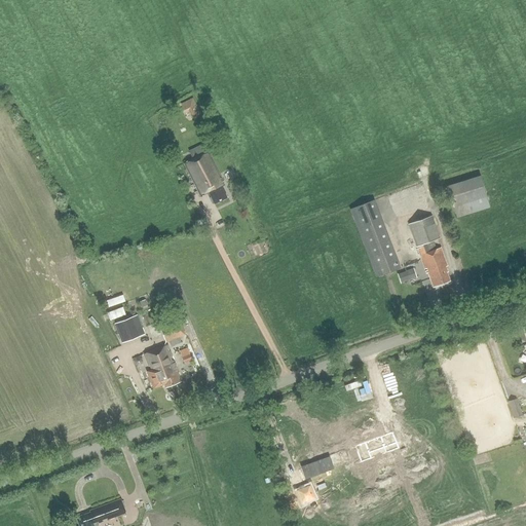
[(193,99),(181,104),(185,112),(190,109),(193,117),(200,113),(193,99)]
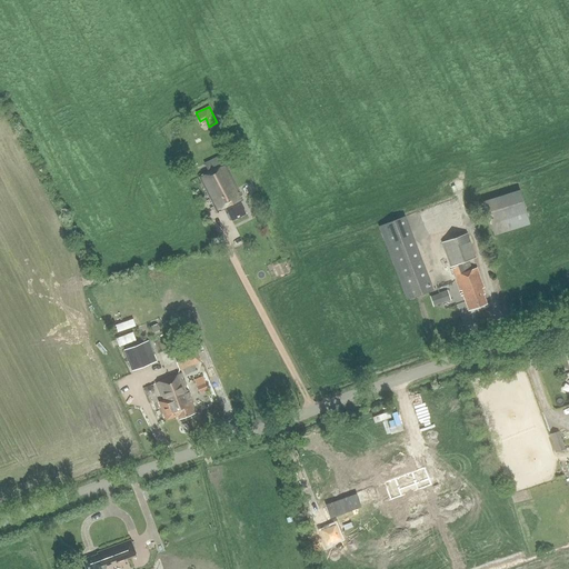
[(188,123),(191,131),(198,128),(195,120),(188,123)]
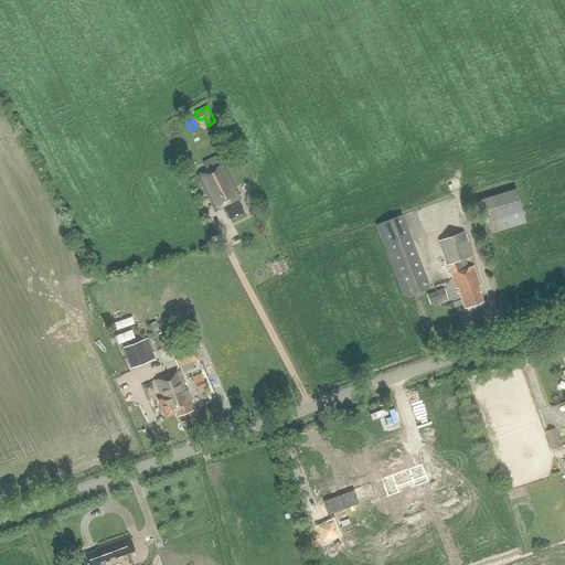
[(204,162),(208,171),(198,177),(214,211),(223,208),(228,220),(244,212),(238,200),(241,199),(223,163),(221,164),(216,157),(204,162)]
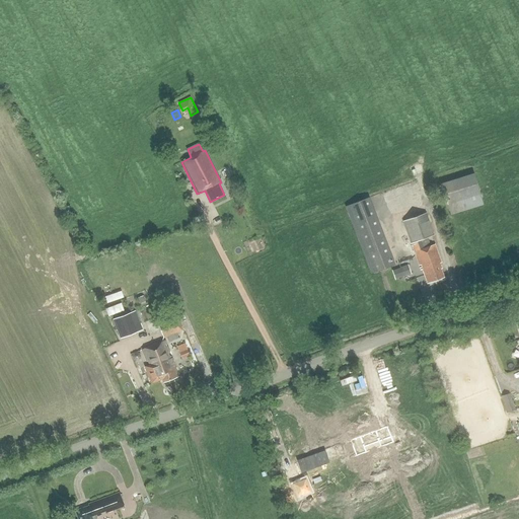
[(451,215),(484,205),(473,173),(441,184),(451,215)]
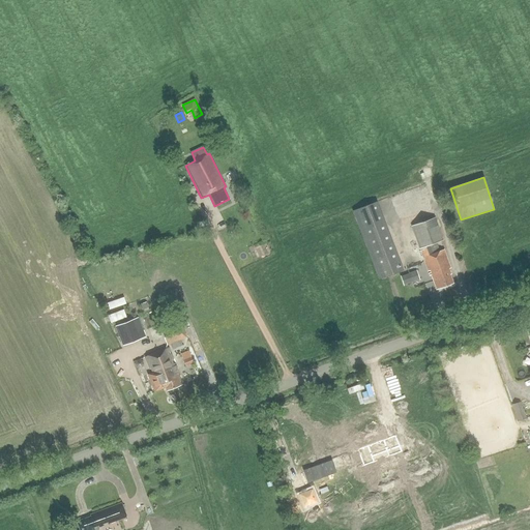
[(404,270),(399,257),(377,201),(352,210),(379,280),(404,270)]
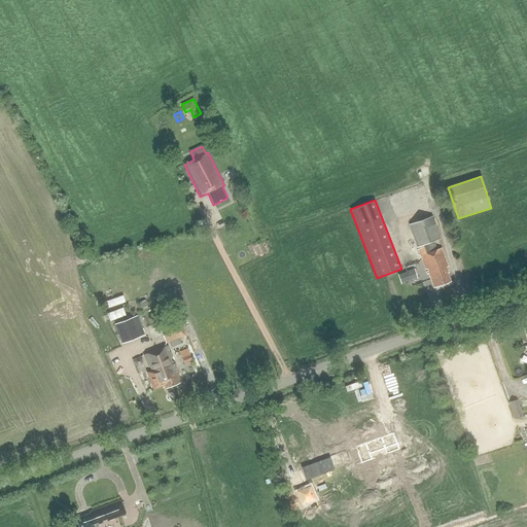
[(410,224),(427,274),(429,274),(434,287),(451,282),(448,273),(449,273),(447,268),(448,267),(442,248),(437,249),(434,241),(441,239),(432,216),(410,224)]
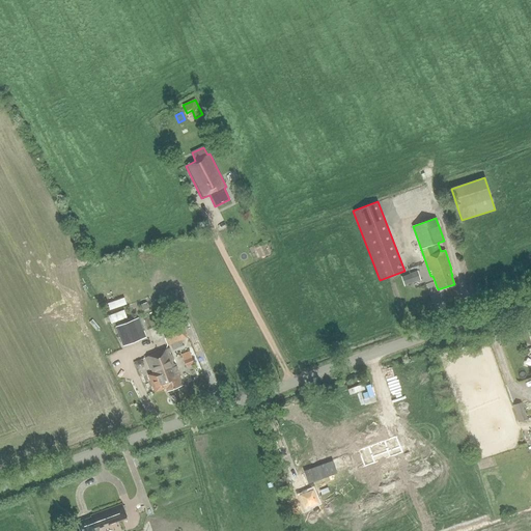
[(421,280),(417,271),(401,276),(404,285),(421,280)]
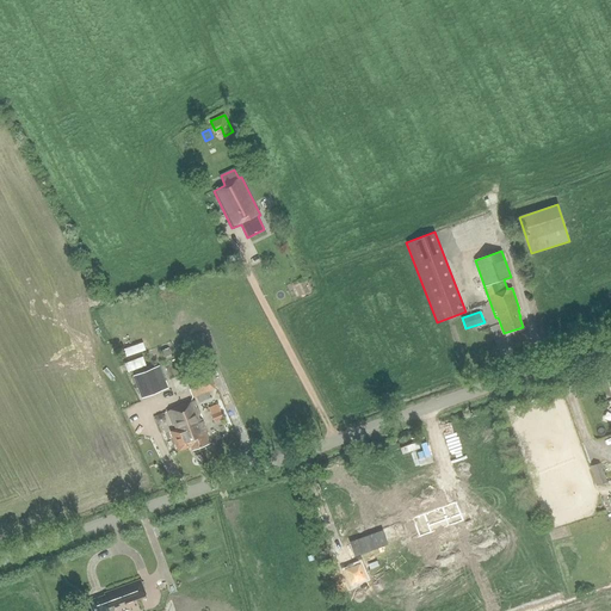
[(128,371),(144,364),(141,356),(123,363),(128,371)]
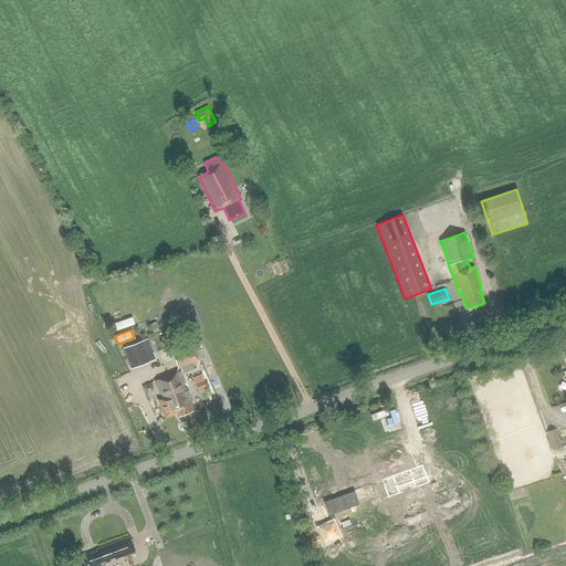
[(148,342),(124,352),(129,368),(154,357),(148,342)]
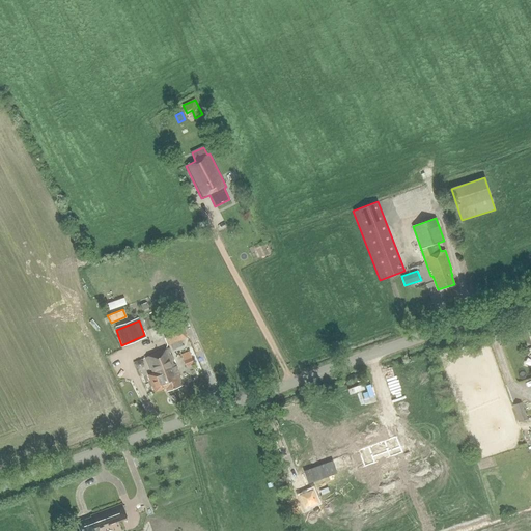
[(166,345),(170,343),(186,338),(179,322),(164,327),(160,329),(166,345)]
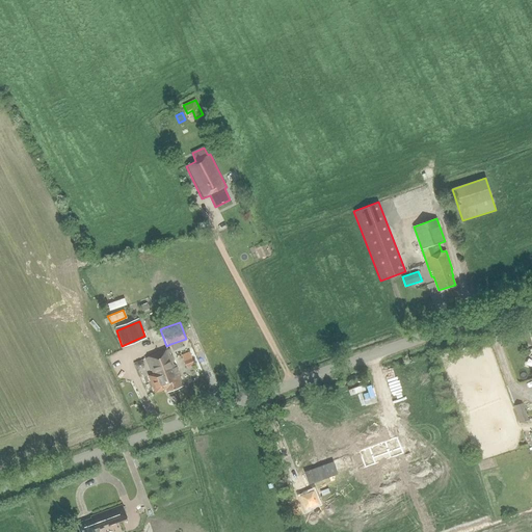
[(165,393),(181,388),(167,350),(143,358),(150,374),(147,376),(153,394),(164,390),(165,393)]
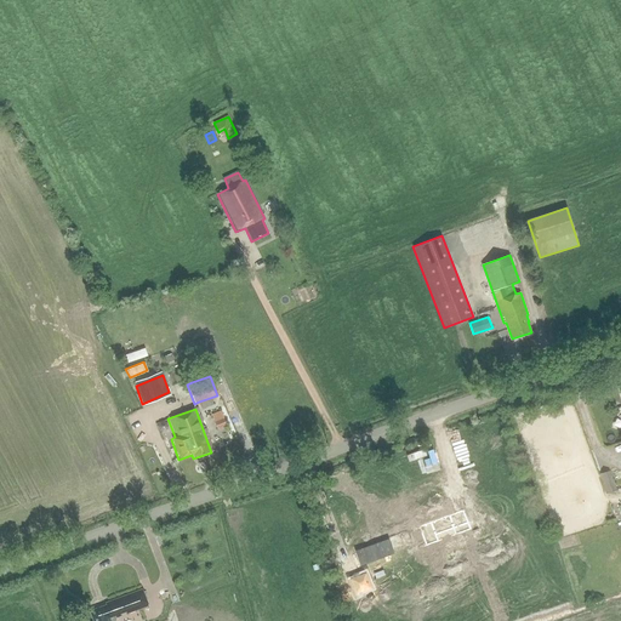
[(227,426),(221,410),(211,414),(218,429),(227,426)]
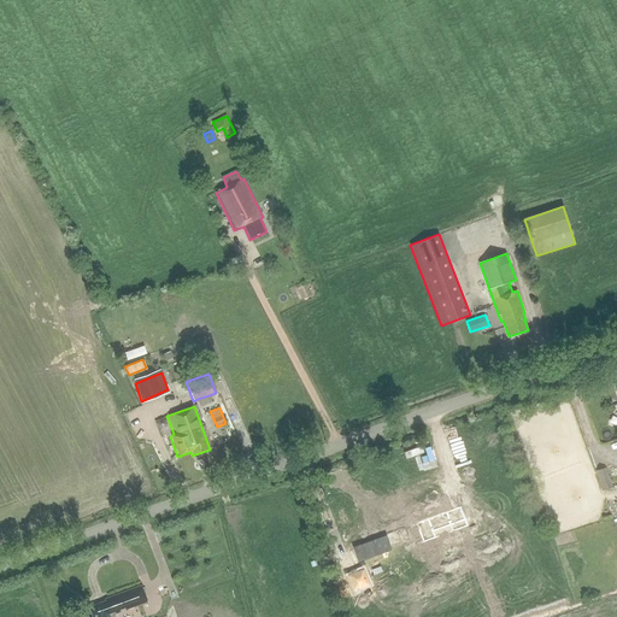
[(612,488),(606,468),(595,471),(603,491),(612,488)]
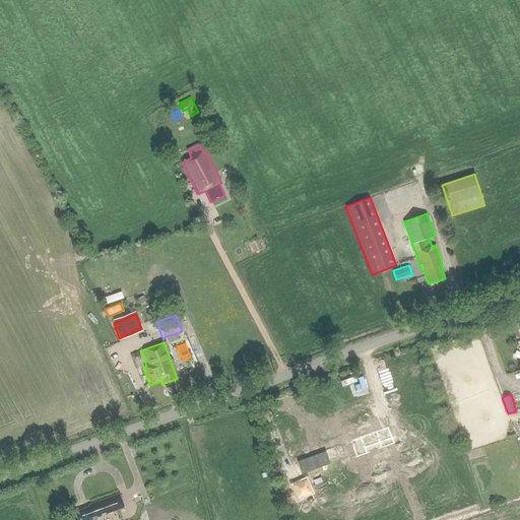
[(418,423),(416,416),(403,421),(405,428),(418,423)]
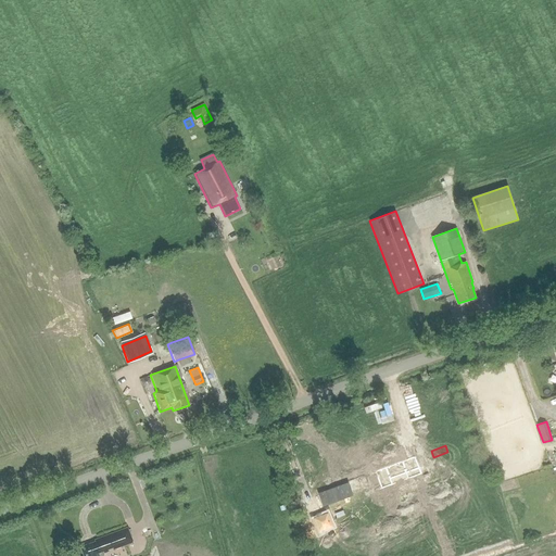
[(373,469),(380,489),(421,475),(414,455),(373,469)]
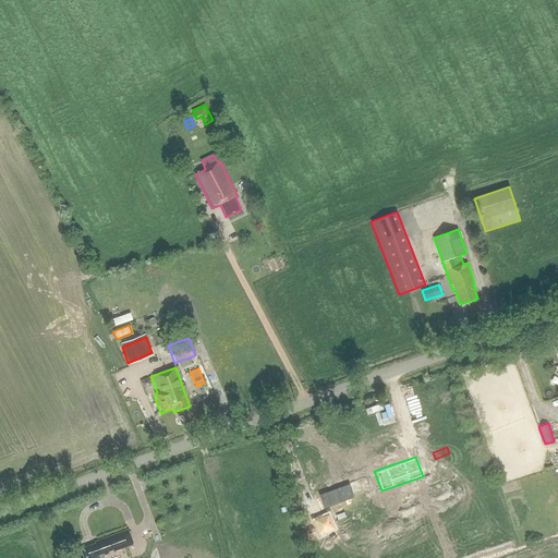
[(316,521),(320,533),(332,528),(328,516),(316,521)]
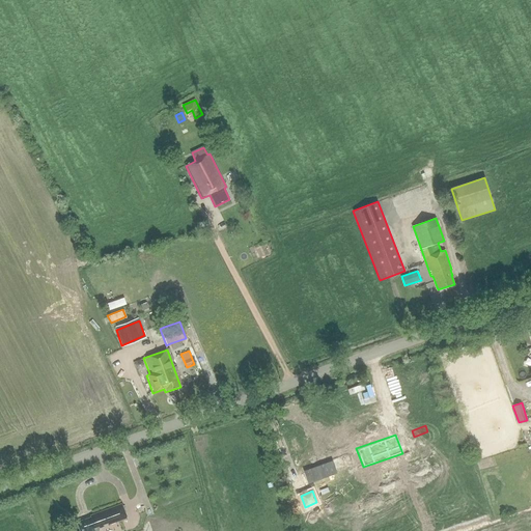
[(99,530),(100,529),(104,528),(103,526),(107,524),(108,526),(128,519),(121,504),(90,515),(90,518),(78,523),(81,530),(99,530)]
